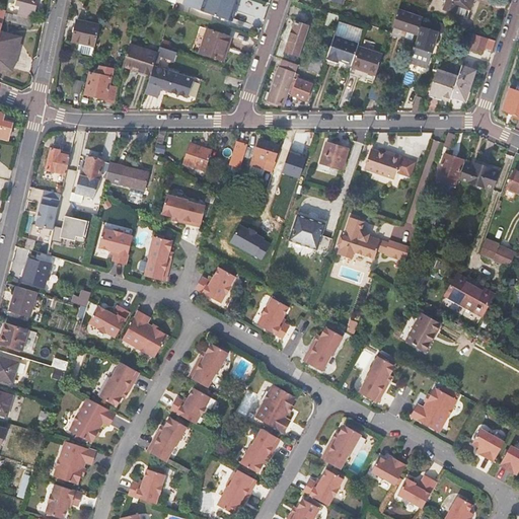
[(18,14),(33,18),(38,0),(18,0),(17,5),(20,6),(18,14)]
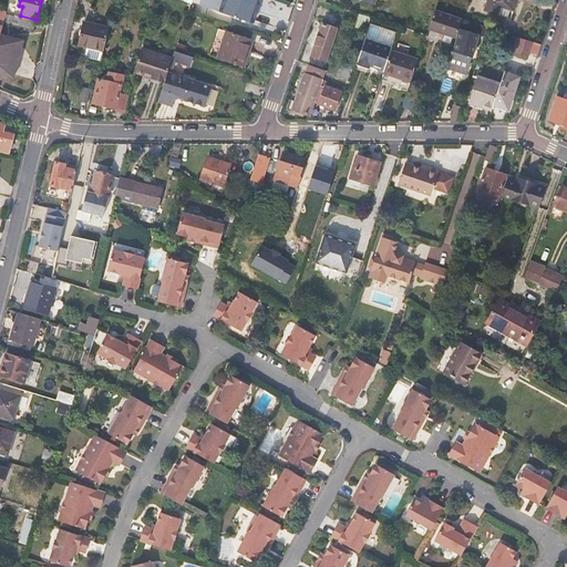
[(258,6),(259,0),(203,0),(200,6),(247,21),(254,3),(258,6)]
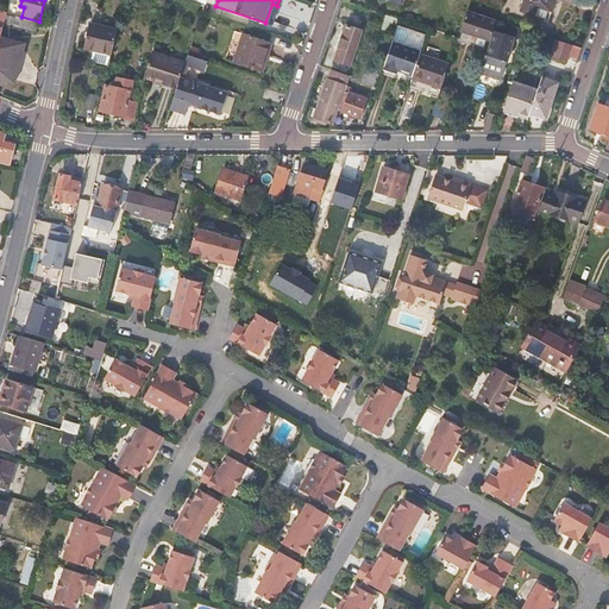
[(550,11),(553,12),(557,0),(522,0),(520,11),(547,20),(550,11)]
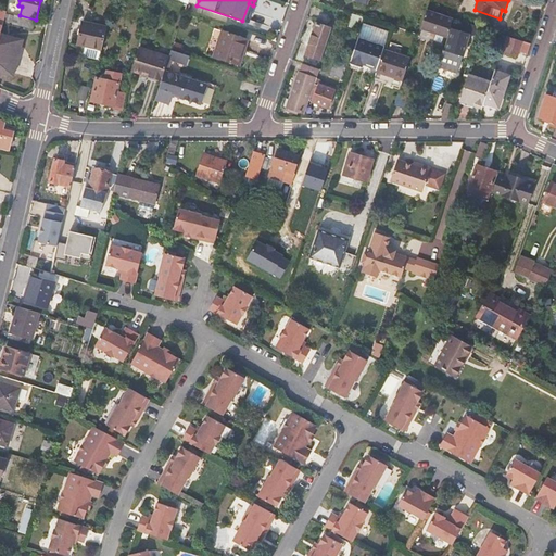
[(248,23),(253,5),(249,3),(242,21),(248,23)]
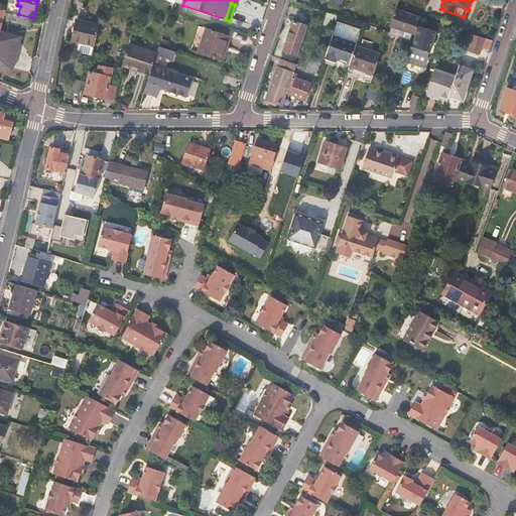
[(390,26),(414,34),(419,18),(396,10),(390,26)]
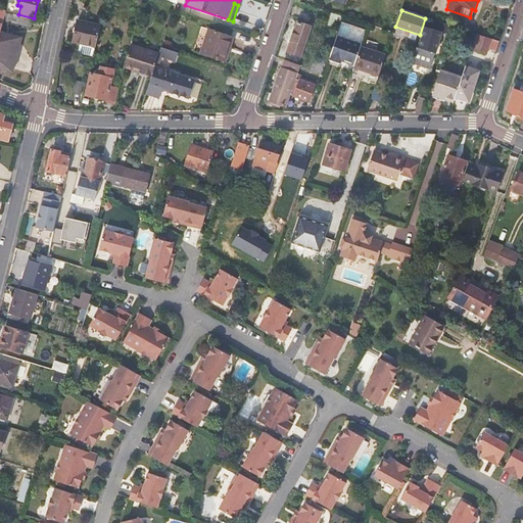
[(15,13),(7,11),(5,20),(12,22),(15,13)]
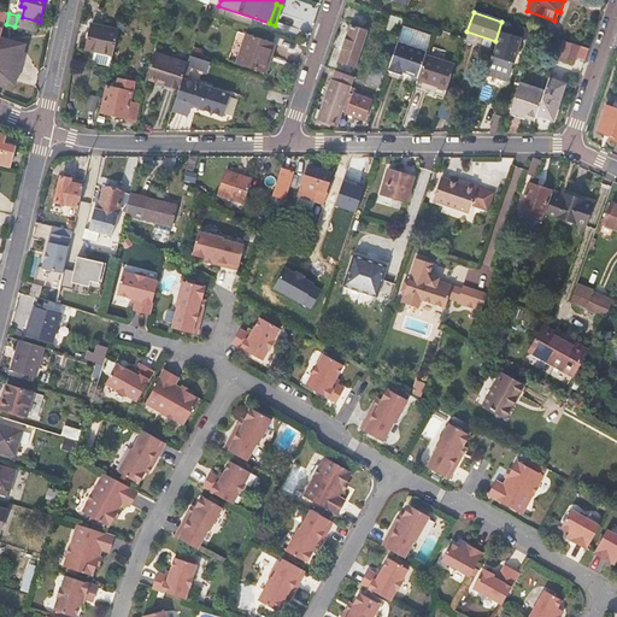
[(37,33),(40,22),(22,17),(18,16),(15,27),(37,33)]
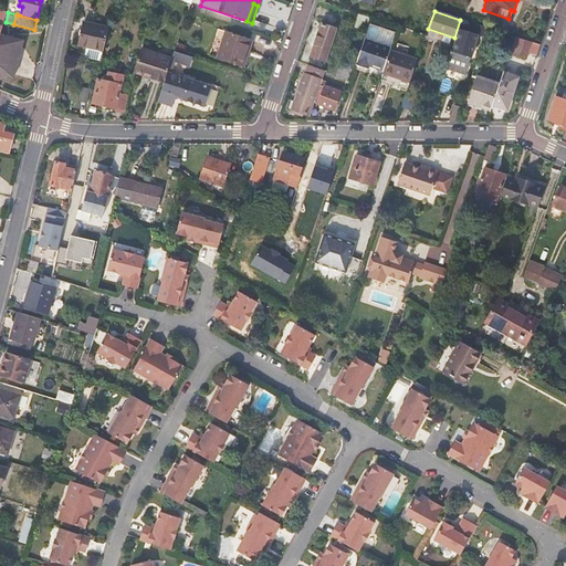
[(327,60),(338,28),(323,22),(312,55),(327,60)]
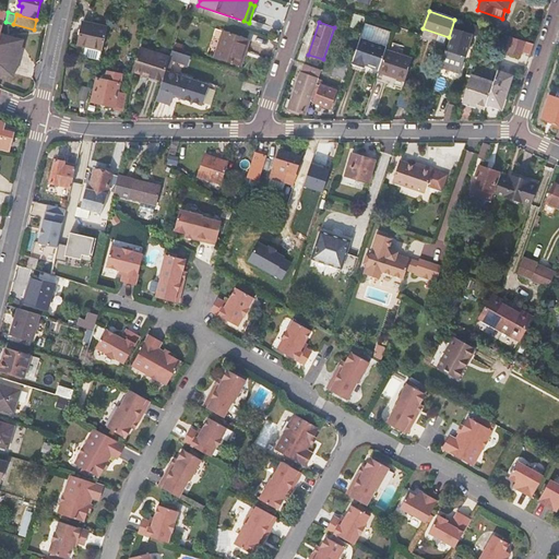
[(100,61),(107,28),(84,24),(79,47),(87,48),(85,56),(86,58),(100,61)]
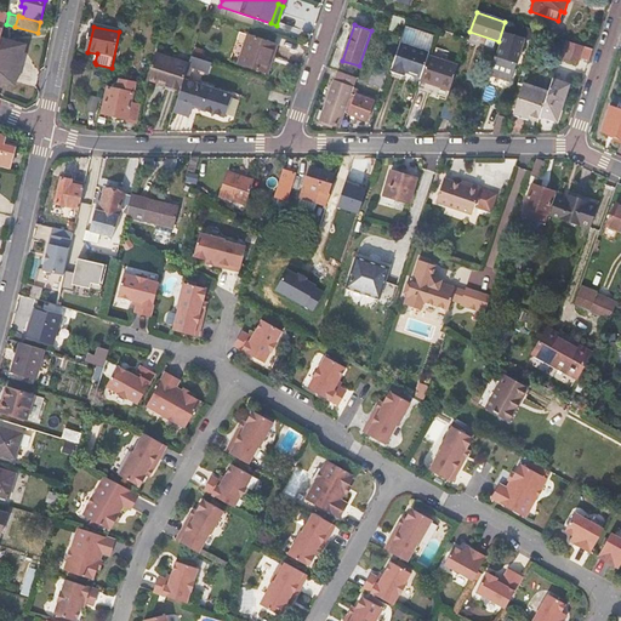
[(525,27),(522,36),(533,40),(536,30),(525,27)]
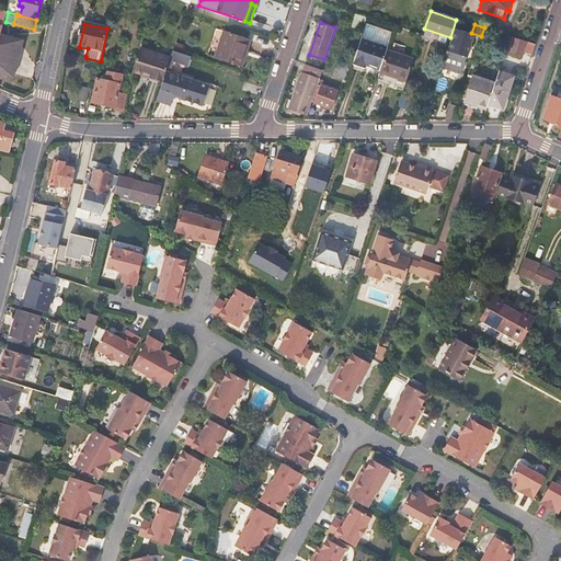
[(468,45),(472,33),(457,27),(449,49),(467,55),(470,46),(468,45)]
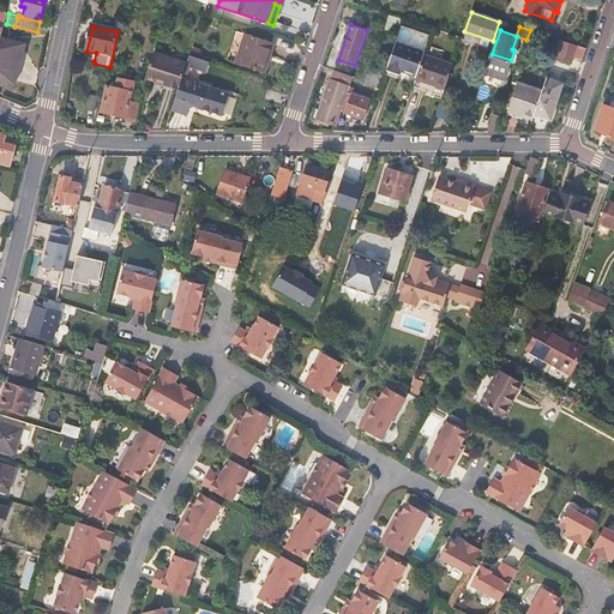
[(265,60),(271,43),(246,35),(236,64),(265,73),(269,61),(265,60)]
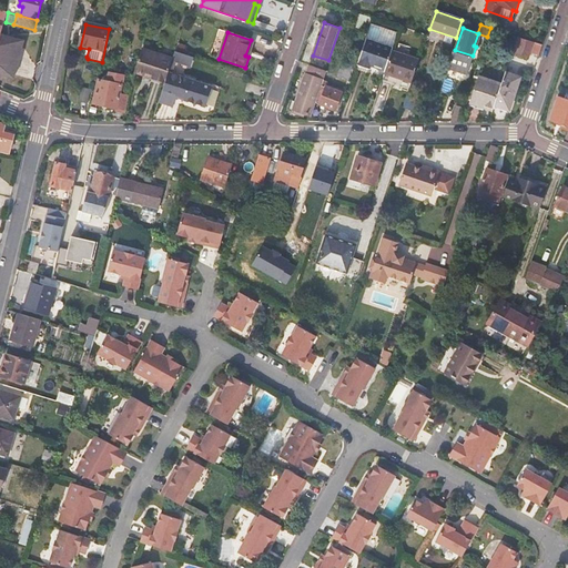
[(2,33),(0,41),(0,71),(16,77),(26,40),(2,33)]
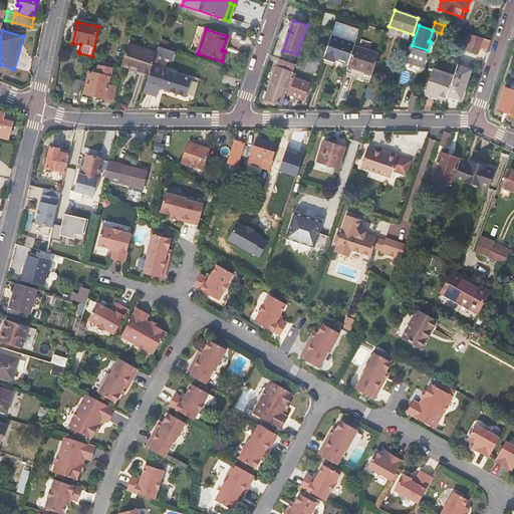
[(324,55),(349,63),(354,46),(356,41),(331,33),(324,55)]
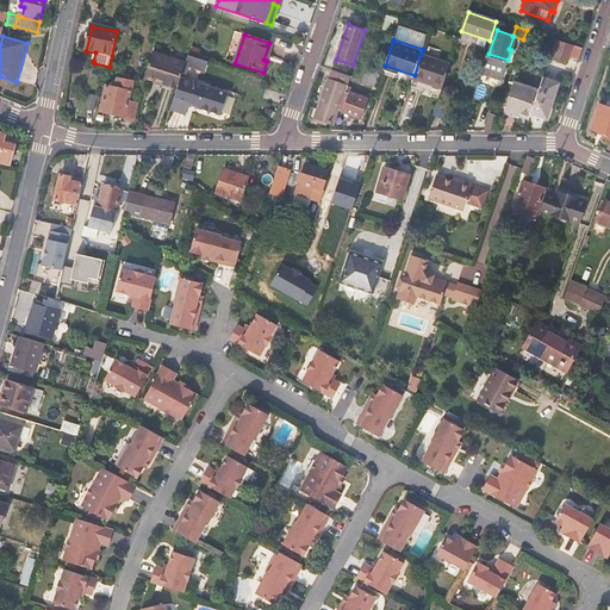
[(566,58),(570,48),(556,43),(553,54),(566,58)]
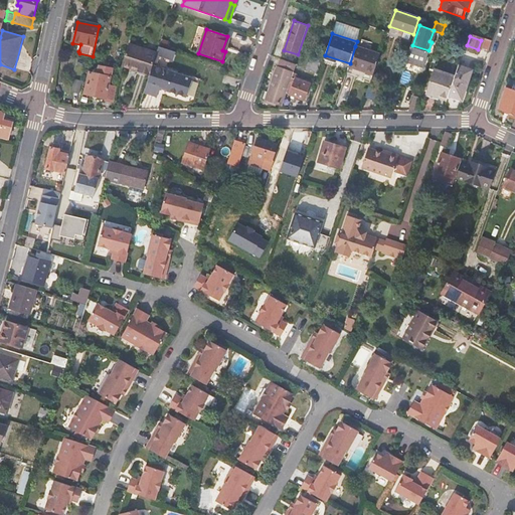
[(150,75),(154,65),(157,54),(158,53),(129,44),(123,64),(138,69),(138,71),(150,75)]
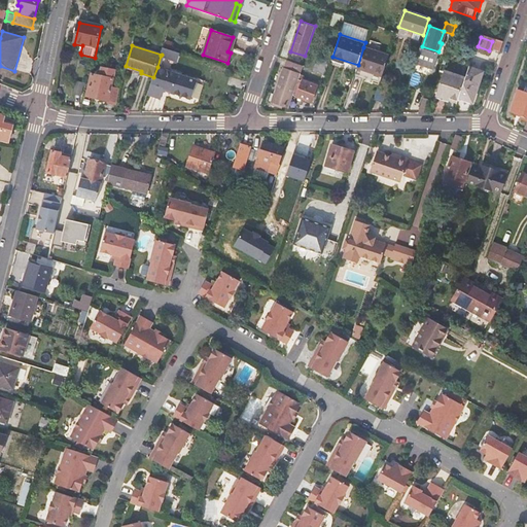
[(434,66),(438,51),(422,46),(420,46),(415,60),(434,66)]
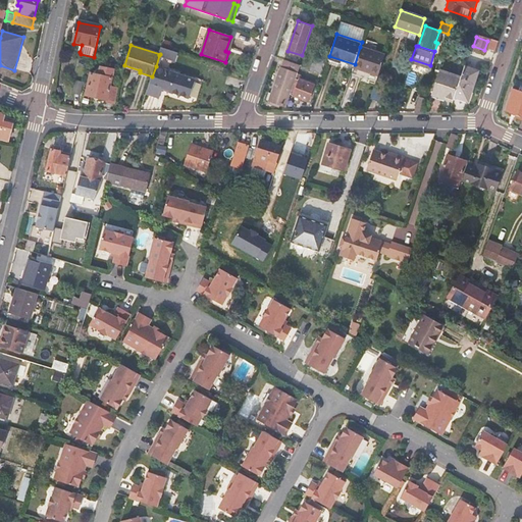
[(355,64),(352,73),(376,82),(385,55),(360,47),(355,64)]
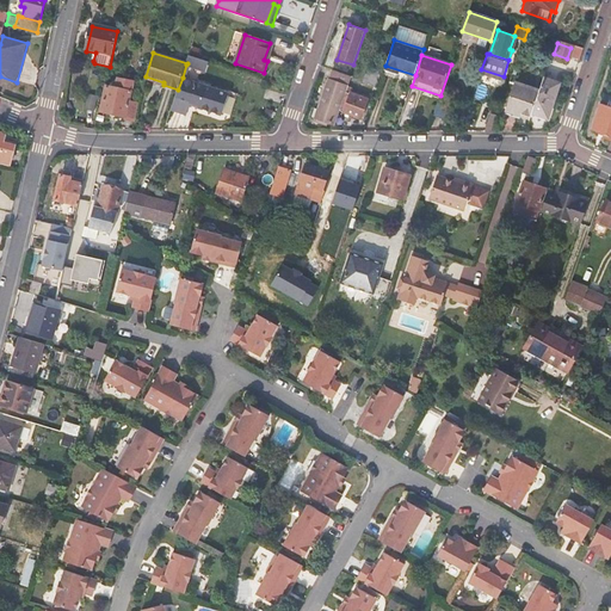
[(187,63),(186,65),(204,71),(207,61),(190,56),(187,63)]
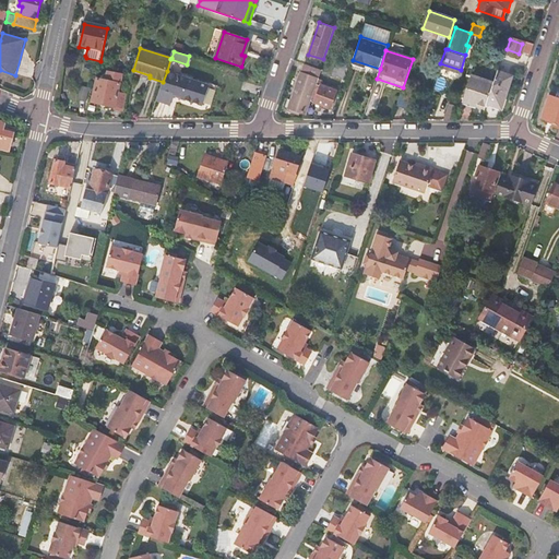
[(304,63),(301,72),(305,72),(318,76),(320,69),(304,63)]
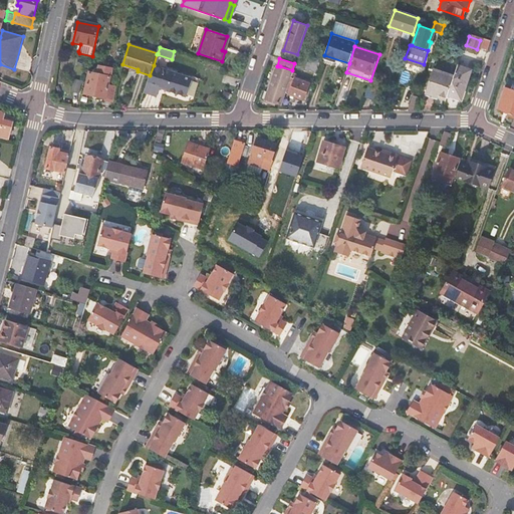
[(305,69),(318,73),(320,67),(307,63),(305,69)]
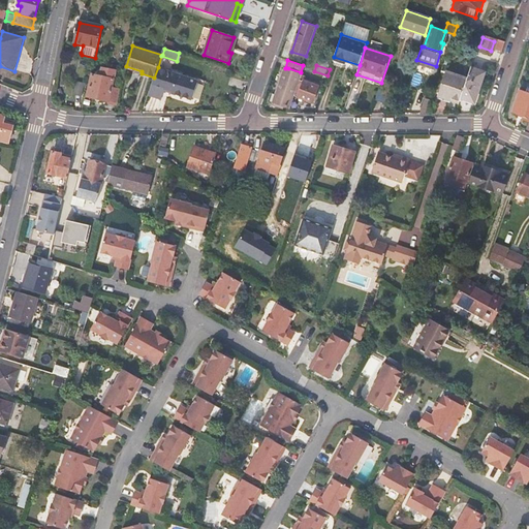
[(467,76),(461,97),(473,101),(484,71),(471,66),(467,76)]
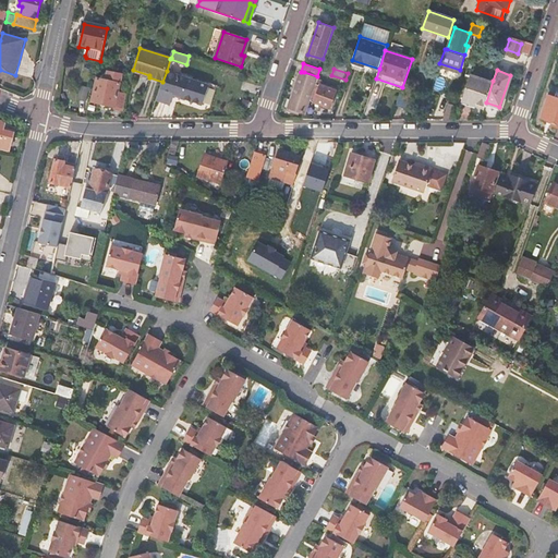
[(162,82),(157,100),(171,104),(173,96),(204,106),(210,86),(167,71),(162,82)]
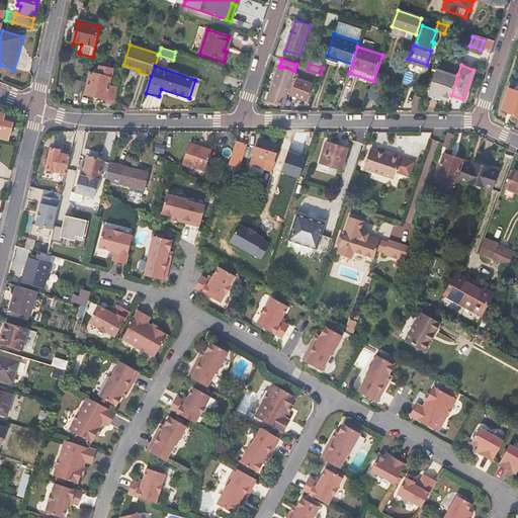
[(107,102),(115,103),(118,87),(110,86),(111,78),(114,79),(114,75),(113,75),(113,69),(101,67),(99,75),(91,73),(86,94),(107,98),(107,102)]
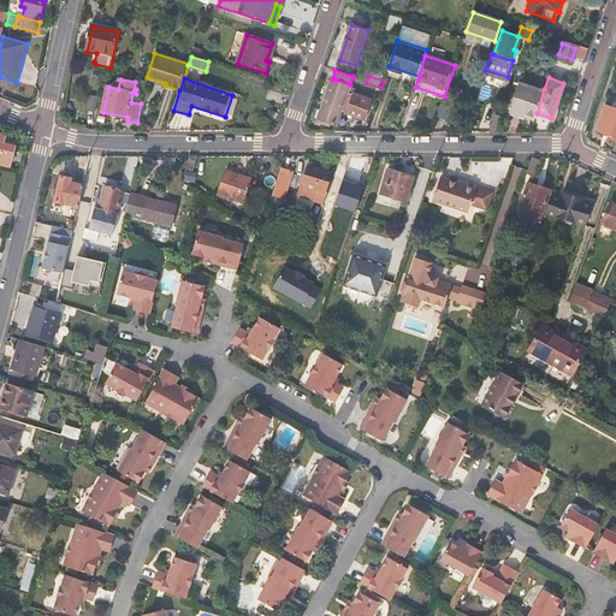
[(319,119),(323,120),(336,80),(332,80),(319,119)]
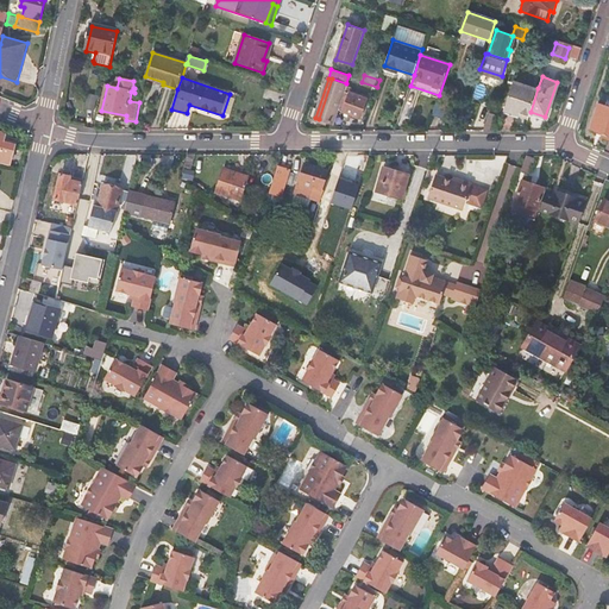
[(319,119),(332,124),(338,108),(344,89),(346,83),(332,79),(319,119)]
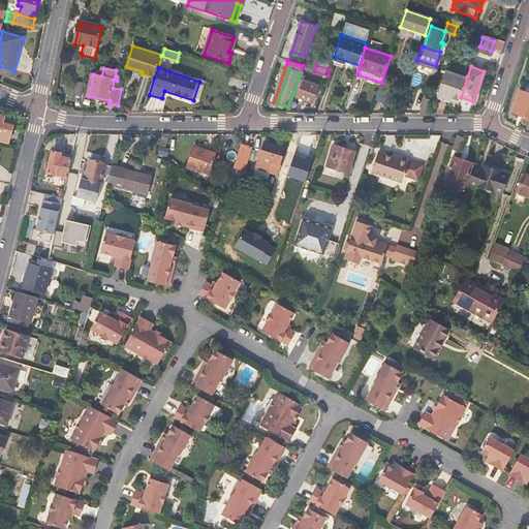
[(441,95),(460,101),(461,97),(467,76),(448,71),(441,95)]
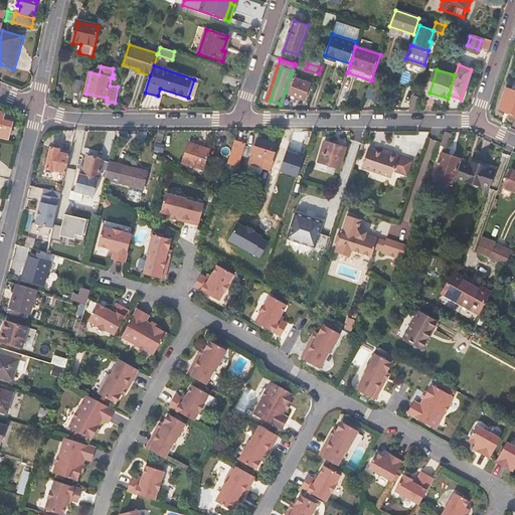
[(291,75),(286,92),(304,98),(310,82),(291,75)]
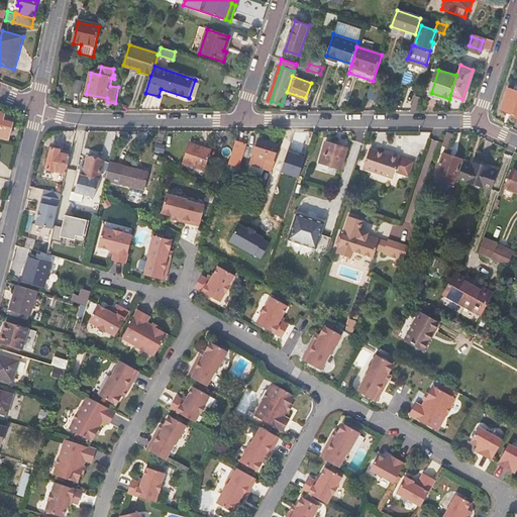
[(73,95),(81,97),(84,82),(77,80),(73,95)]
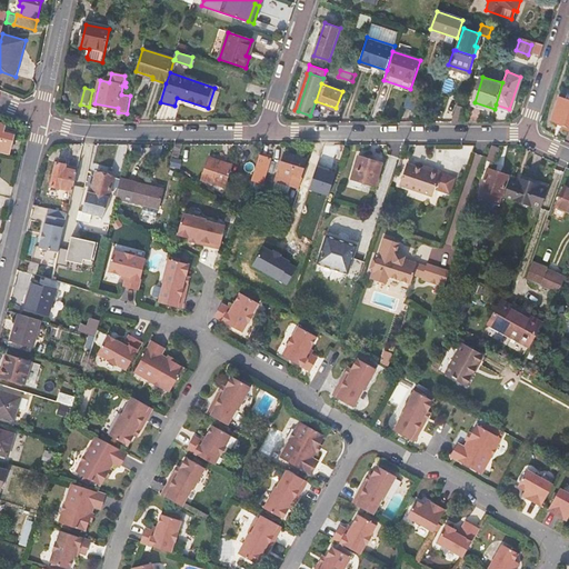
[(409,91),(403,108),(413,111),(419,95),(409,91)]
